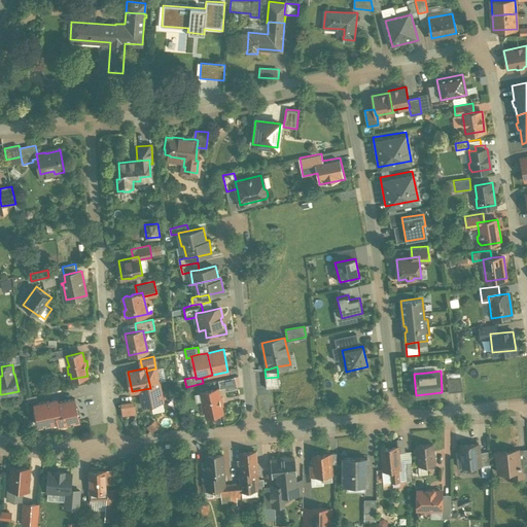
[(278,377),(266,378),(267,388),(279,387),(278,377)]
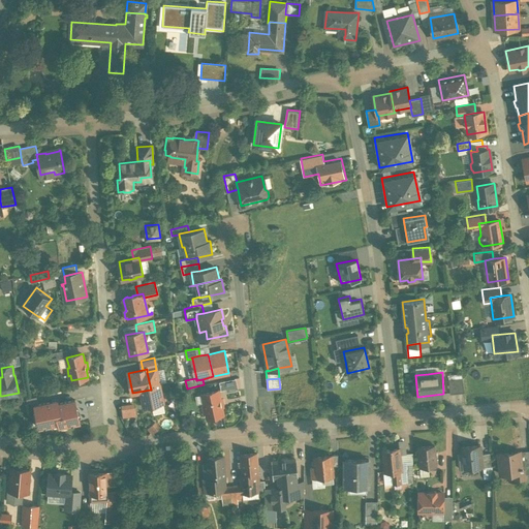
[(462,378),(448,379),(450,394),(465,392),(462,378)]
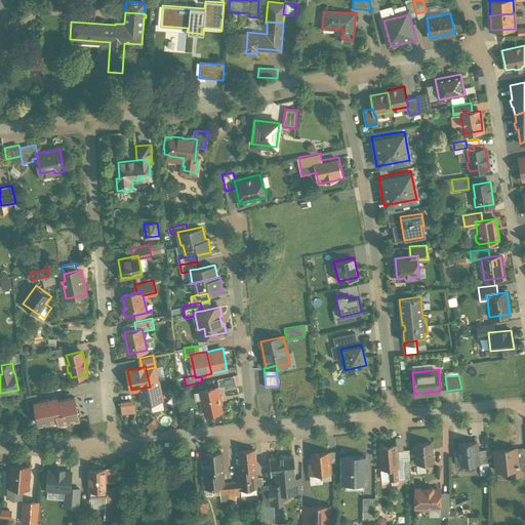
[(216,388),(201,391),(203,401),(201,401),(202,409),(204,408),(206,414),(221,410),(220,403),(223,402),(220,396),(218,396),(216,388)]
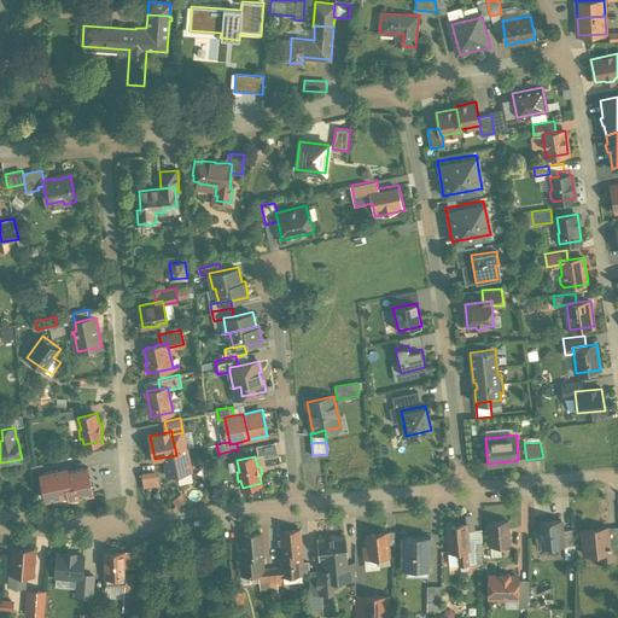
[(60,468),(41,472),(46,499),(69,494),(70,497),(93,493),(88,466),(69,471),(68,465),(60,467),(60,468)]
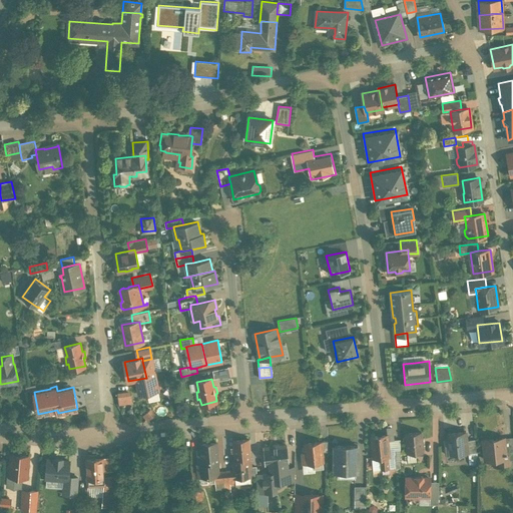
[(466,431),(448,433),(448,439),(445,440),(447,455),(468,452),(467,440),(466,431)]
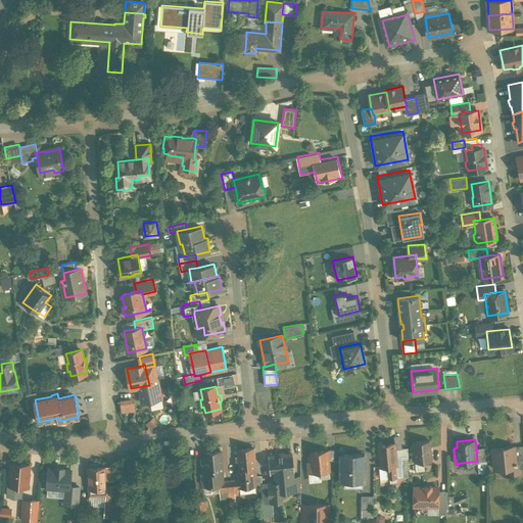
[(430,440),(414,441),(416,470),(424,469),(423,461),(432,460),(430,440)]
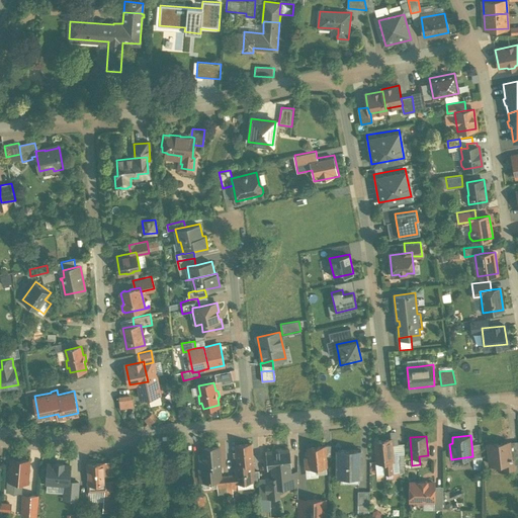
[(391,439),(374,440),(376,461),(382,461),(383,473),(394,472),(393,460),(394,460),(391,439)]
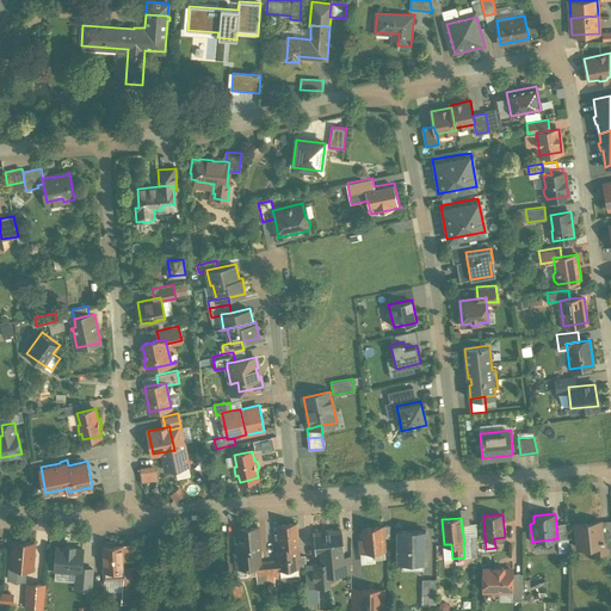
[(610,519),(600,522),(602,532),(605,531),(606,548),(610,547),(610,519)]
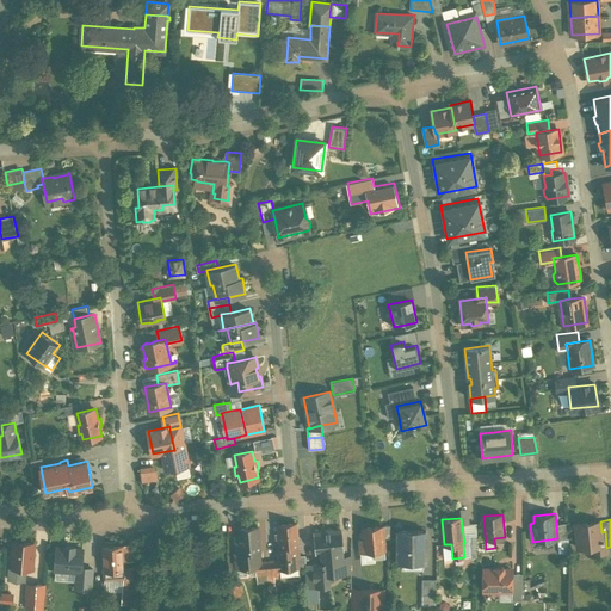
[(600,522),(576,524),(578,543),(587,542),(587,547),(596,545),(596,553),(606,551),(606,548),(605,531),(602,532),(600,522)]
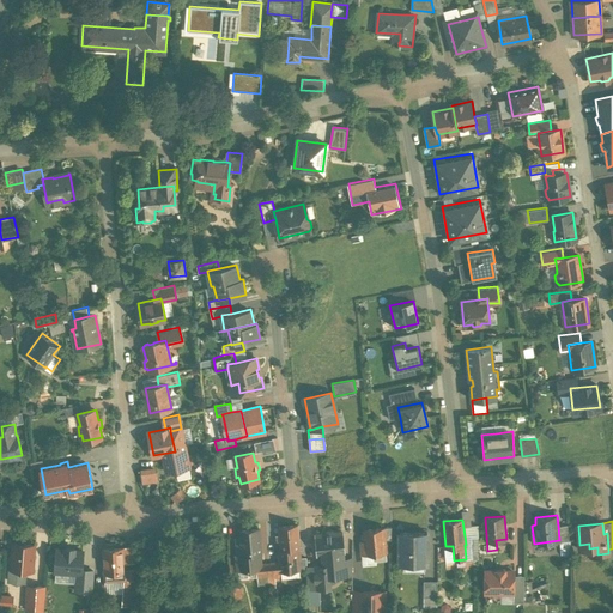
[(298,525),(279,526),(281,548),(279,550),(280,562),(280,570),(281,570),(299,568),(298,552),(301,552),(298,525)]
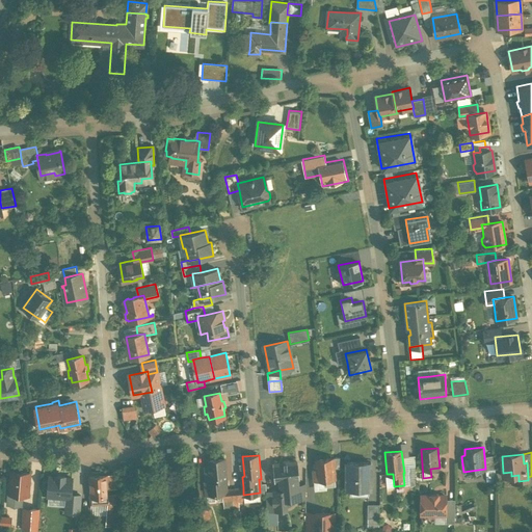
[(493,455),(484,456),(485,469),(494,469),(493,455)]
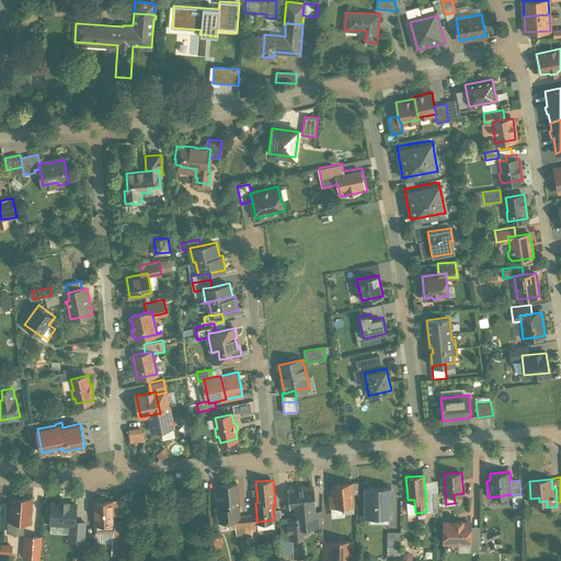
[(352,482),(333,484),(334,494),(330,494),(331,507),(344,506),(344,512),(354,511),(353,505),(354,505),(353,494),(352,482)]
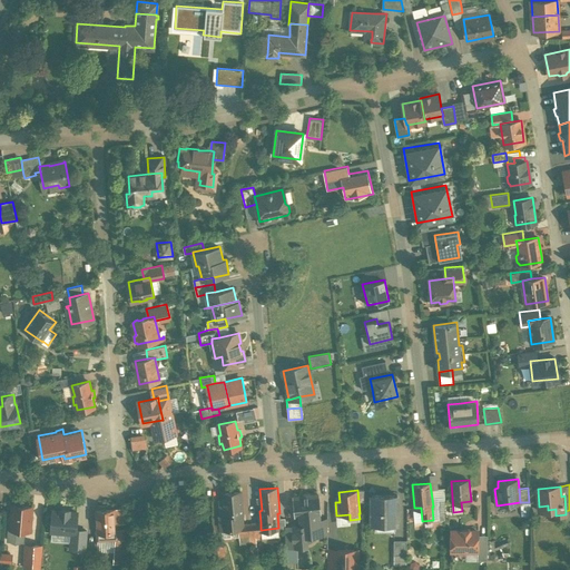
[(242,491),(223,492),(223,499),(219,499),(222,516),(219,516),(222,529),(238,527),(243,527),(243,524),(242,518),(243,518),(243,514),(244,514),(242,491)]
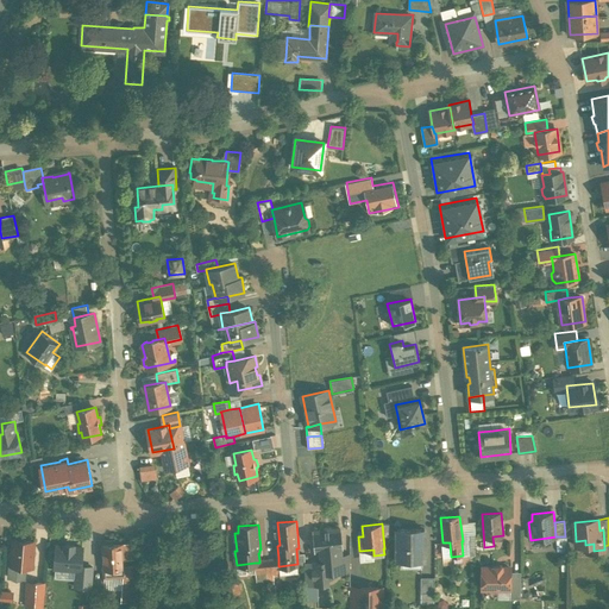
[(340,528),(314,531),(315,551),(320,550),(321,562),(322,562),(324,571),(341,570),(341,556),(341,548),(340,528)]
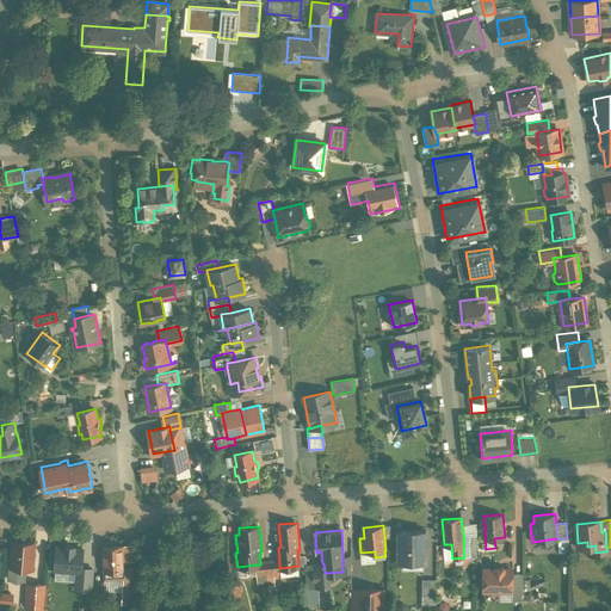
[(426,530),(399,530),(399,562),(426,562),(426,530)]
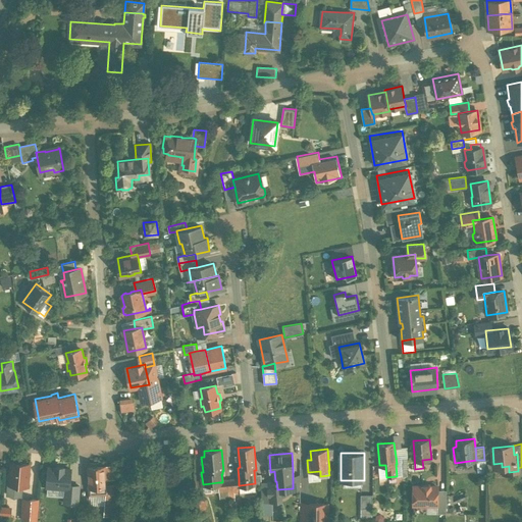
[(30,463),(11,462),(9,493),(20,494),(21,485),(28,485),(30,463)]
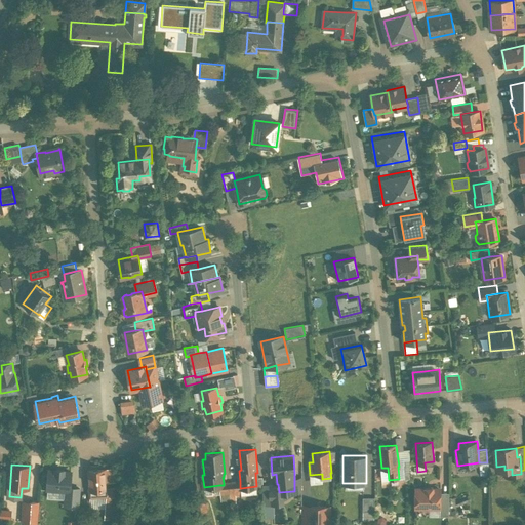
[(64,469),(55,469),(55,471),(48,470),(47,488),(47,489),(66,491),(69,491),(70,487),(71,472),(64,471),(64,469)]
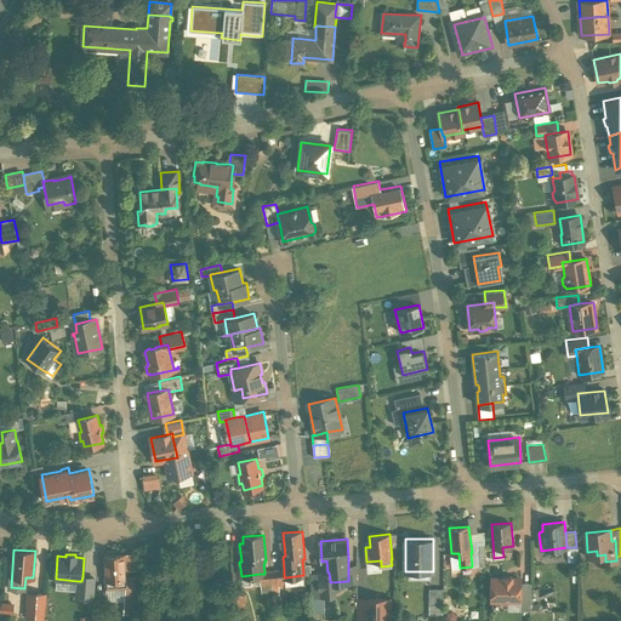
[(124,554),(104,556),(106,588),(127,587),(127,577),(126,577),(125,569),(124,554)]
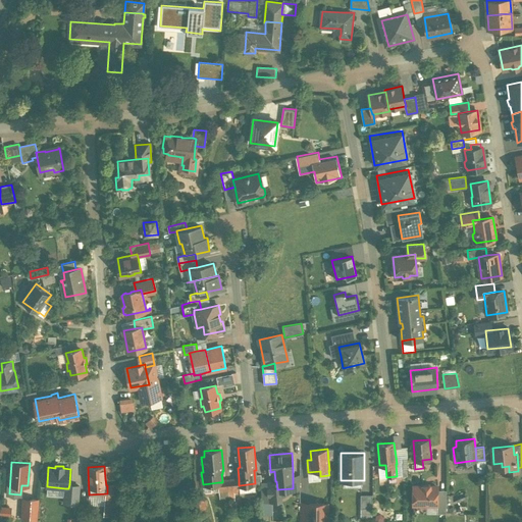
[(104,466),(105,478),(114,478),(116,466),(104,466)]
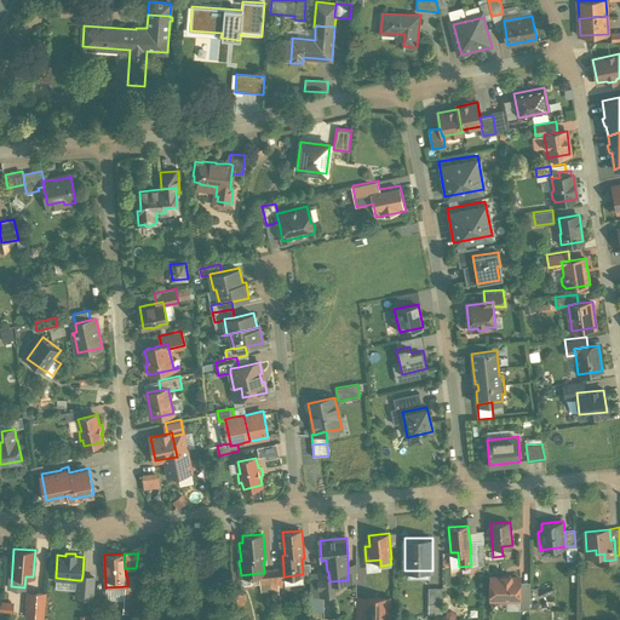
[(283,568),(271,569),(271,579),(271,583),(271,584),(285,583),(285,577),(283,577),(283,568)]
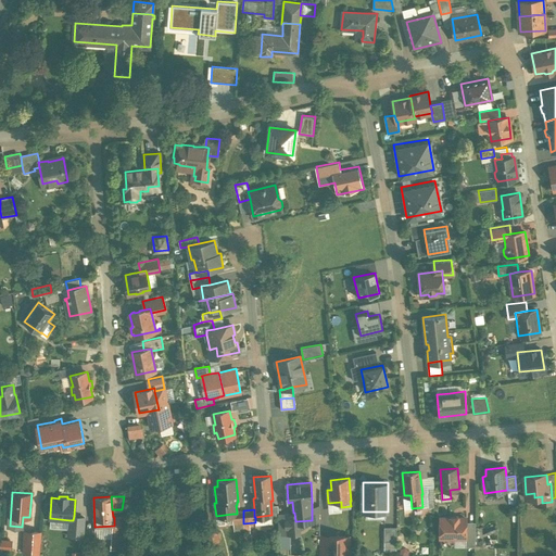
[(243,510),(237,512),(237,514),(232,514),(234,523),(243,522),(243,519),(243,510)]
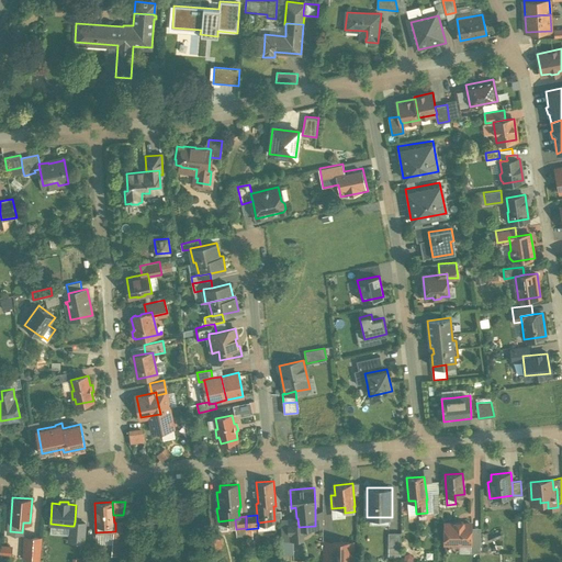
[(296,518),(281,519),(282,539),(300,538),(299,527),(298,518),(296,518)]
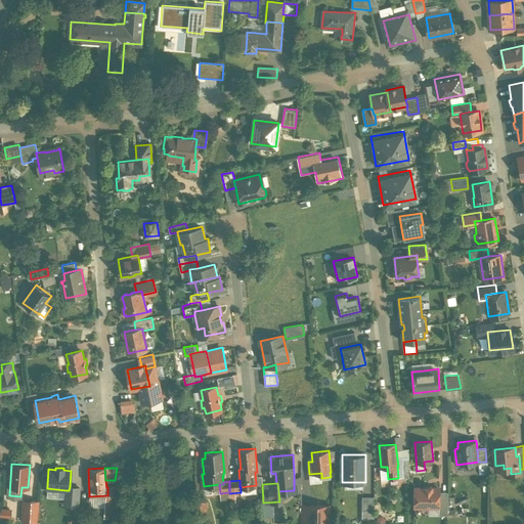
[(80,487),(70,486),(69,490),(66,490),(64,505),(78,506),(80,487)]
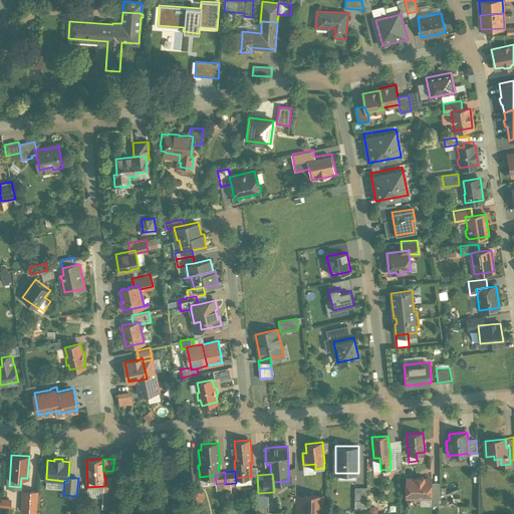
[(112,478),(105,478),(105,486),(103,507),(109,508),(112,478)]
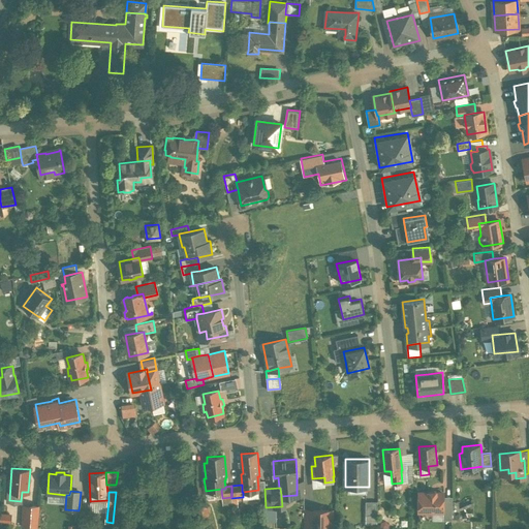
[(443,493),(418,493),(418,510),(443,510),(443,509),(443,497),(443,493)]
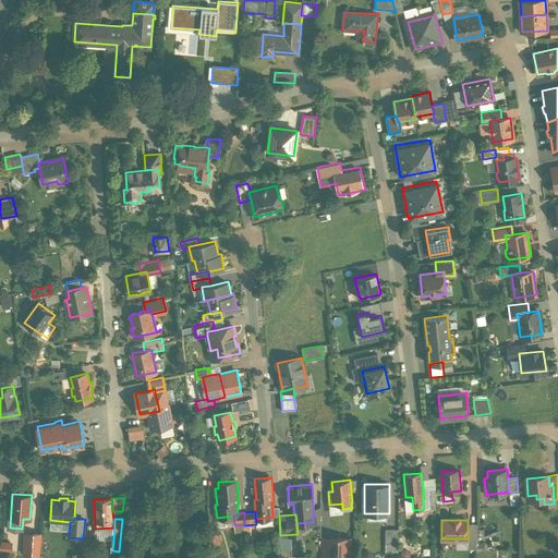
[(477,524),(468,524),(468,537),(477,537),(477,524)]
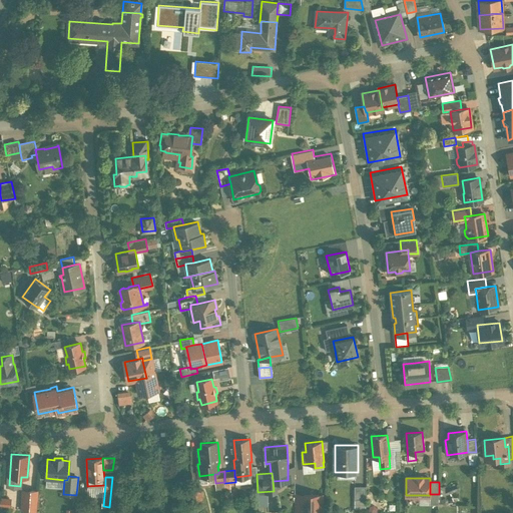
[(366,486),(355,486),(355,499),(366,499),(366,486)]
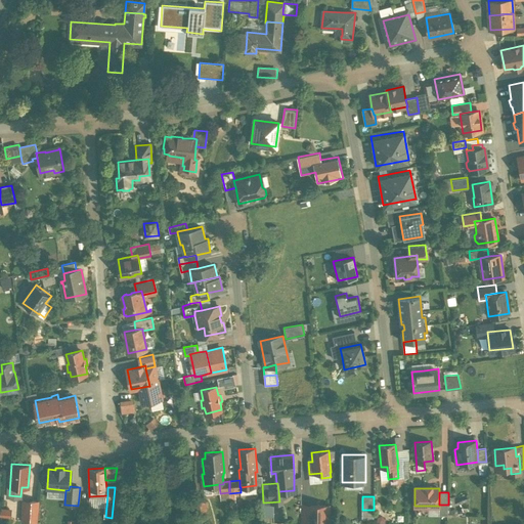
[(39,501),(24,500),(23,521),(37,522),(39,501)]
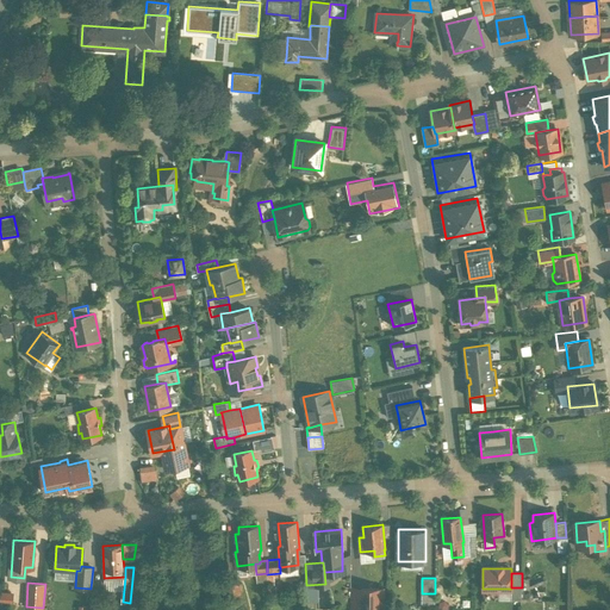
[(383,609),(383,589),(362,587),(362,599),(360,599),(360,607),(359,609),(383,609)]
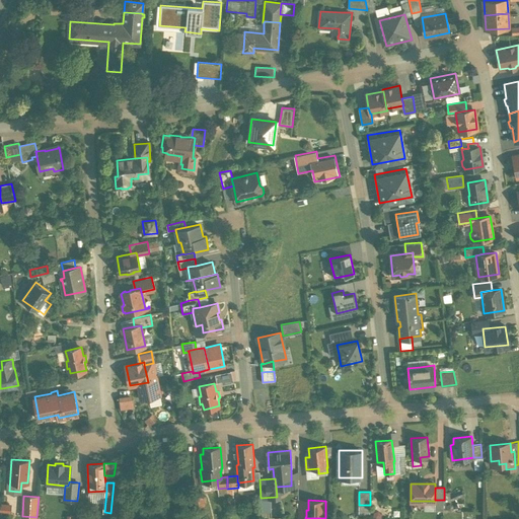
[(370,505),(359,505),(359,513),(370,514),(370,505)]
